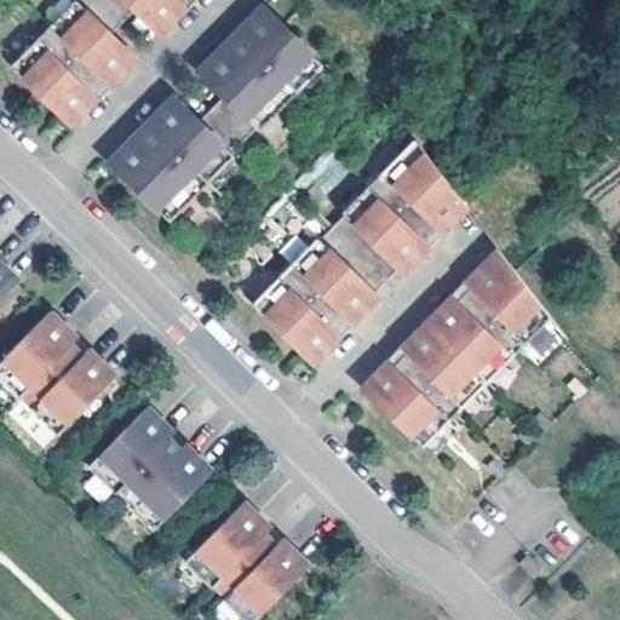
[(183,0),(73,0),(13,59),(73,120),(98,95),(64,59),(78,46),(112,81),(138,56),(113,30),(138,6),(164,30),(189,6),(183,0)]
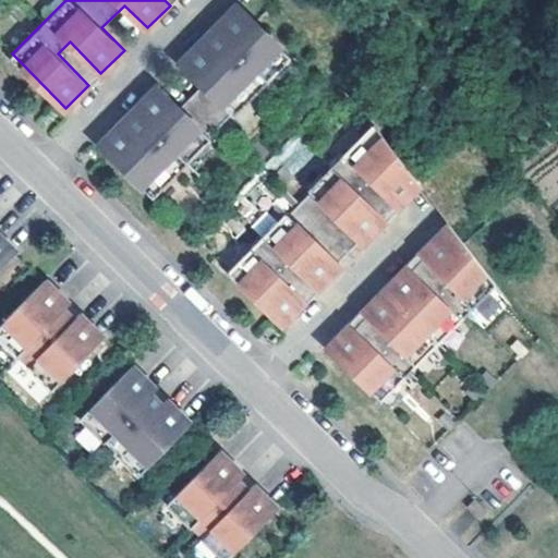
[(17,0),(13,5),(22,14),(28,9),(20,0),(17,0)]
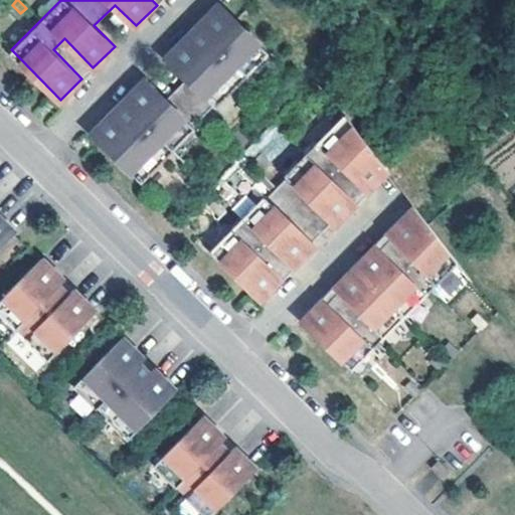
[(172,147),(235,83),(237,86),(249,74),(247,72),(269,51),(221,4),(200,25),(228,53),(216,64),(188,36),(167,57),(188,77),(167,99),(146,77),(125,100),(153,129),(141,140),(114,111),(93,132),(140,179),(161,158),(163,160),(174,150),(172,147)]
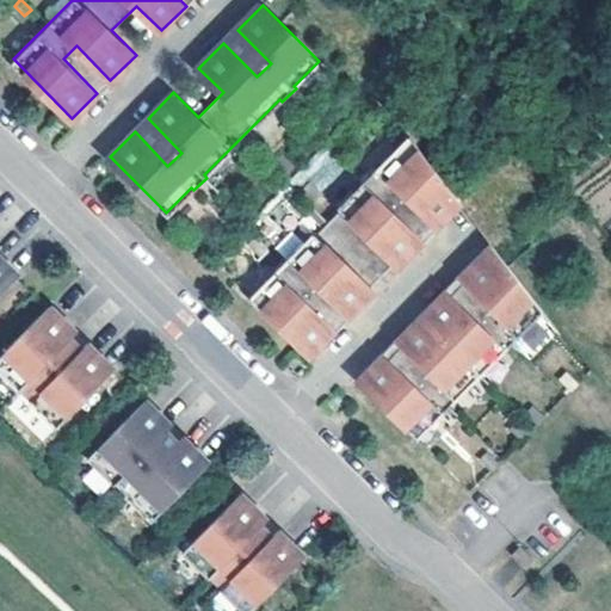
[(238,30),(235,28),(228,35),(222,41),(223,43),(257,76),(271,63),(238,30)]
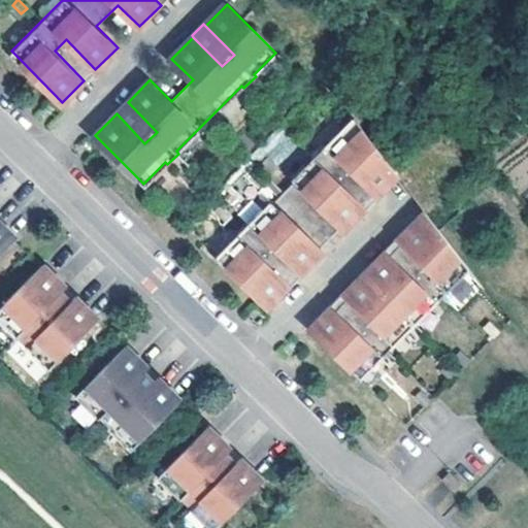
[(84,80),(85,83),(91,76),(97,70),(95,69),(66,39),(55,51),(84,80)]
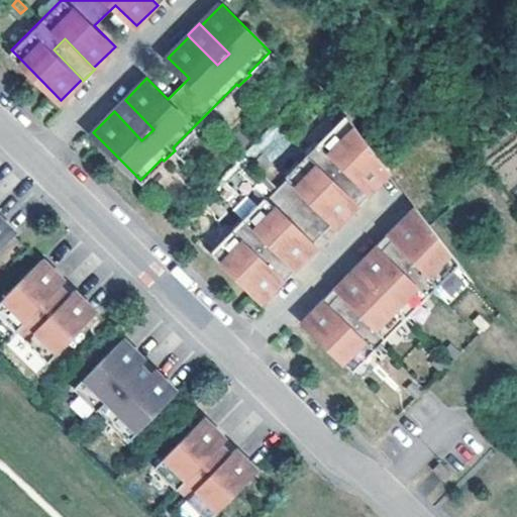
[(125,100),(124,98),(118,103),(112,109),(114,111),(141,140),(153,129),(125,100)]
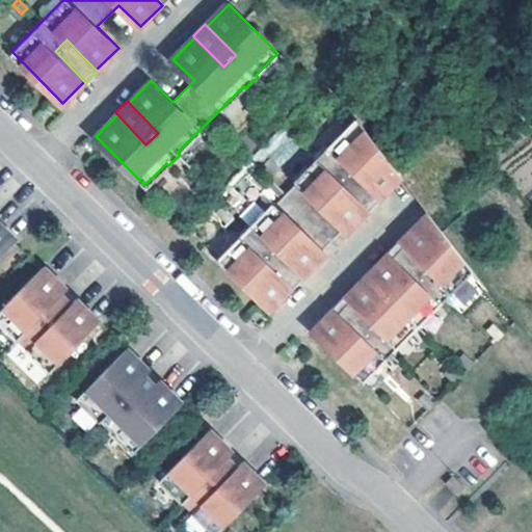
[(273,108),(282,117),(288,111),(280,102),(273,108)]
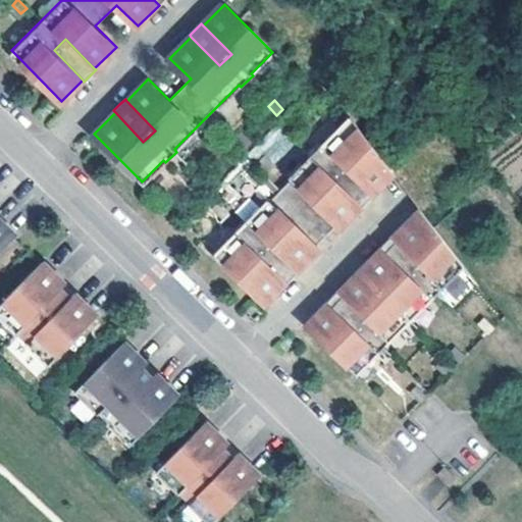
[(314,160),(250,224),(248,221),(237,233),(238,236),(216,257),(264,305),(286,283),(258,255),(269,244),(298,272),(319,251),(316,249),(338,227),(341,229),(362,208),(333,179),(345,168),(373,197),(395,175),(354,121),(325,149),(323,147),(312,158),(314,160)]
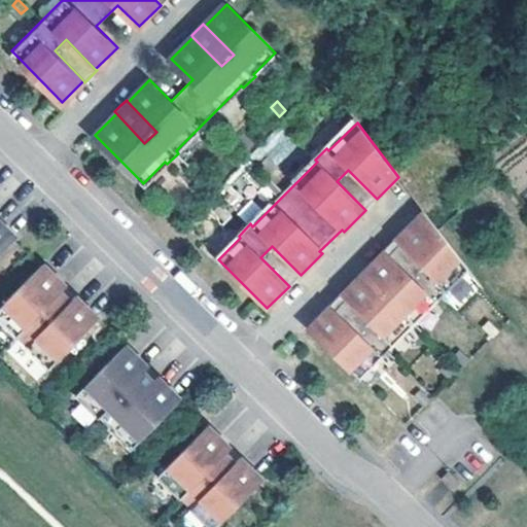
[(295,132),(304,140),(310,135),(301,127),(295,132)]
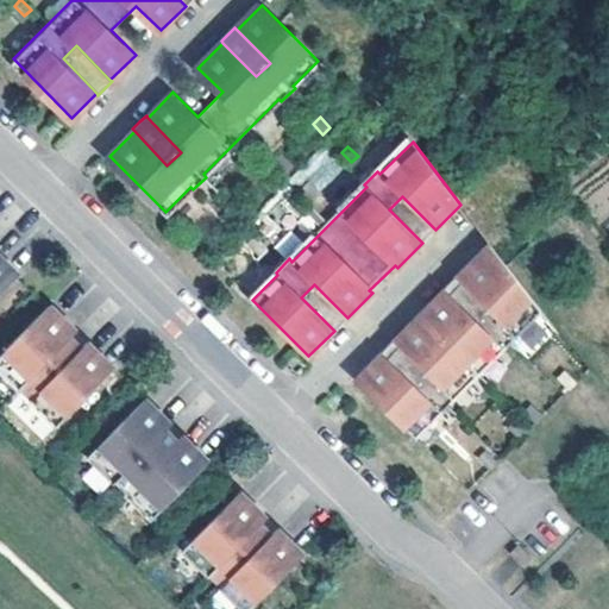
[(276,162),(286,171),(293,164),(282,155),(276,162)]
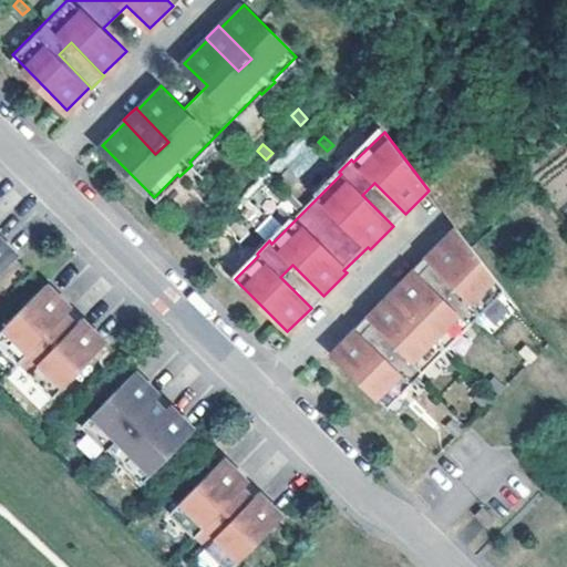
[(241,165),(250,174),(257,168),(248,158),(241,165)]
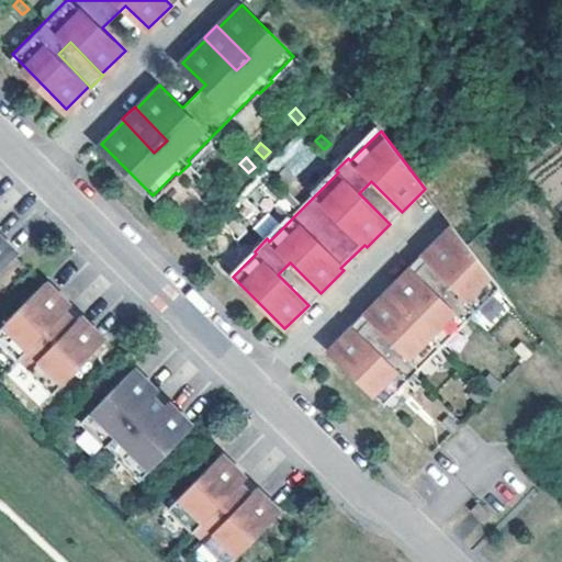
[(281,176),(290,184),(295,178),(287,169),(281,176)]
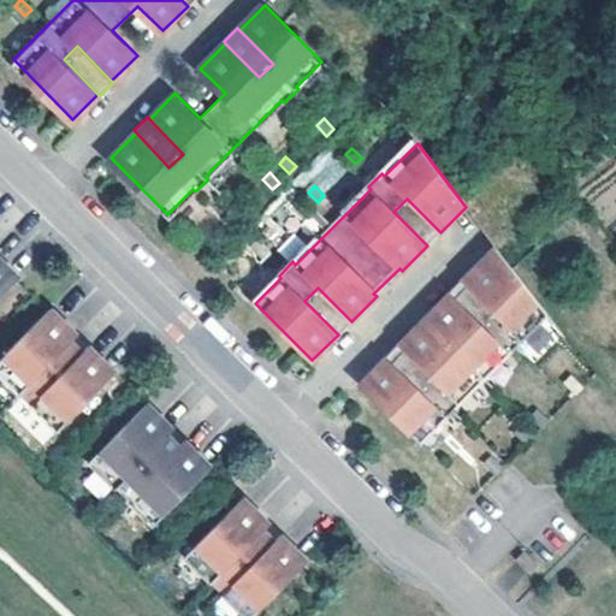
[(427,246),(430,248),(436,241),(443,235),(440,232),(407,199),(394,212),(427,246)]
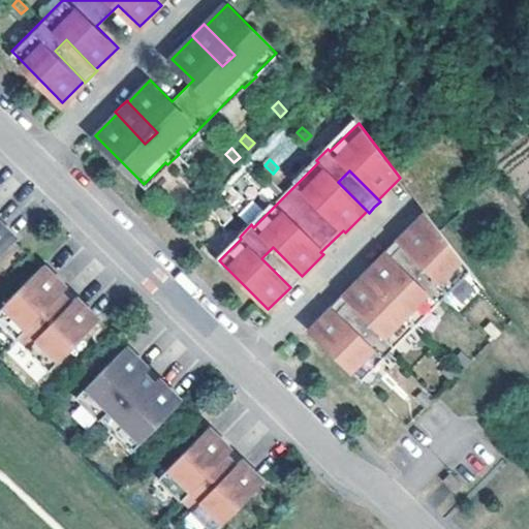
[(250,179),(258,187),(265,182),(256,173),(250,179)]
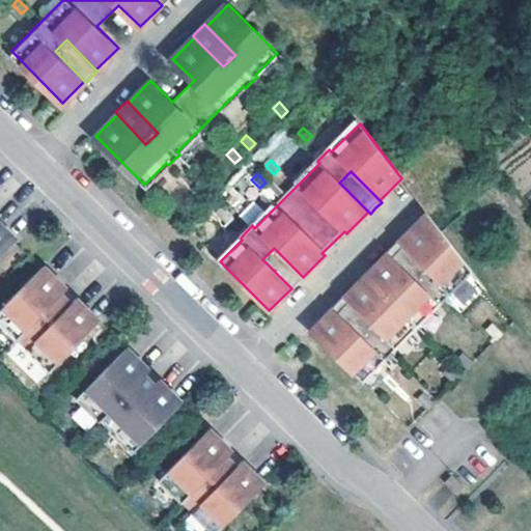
[(193,187),(202,196),(207,191),(199,182),(193,187)]
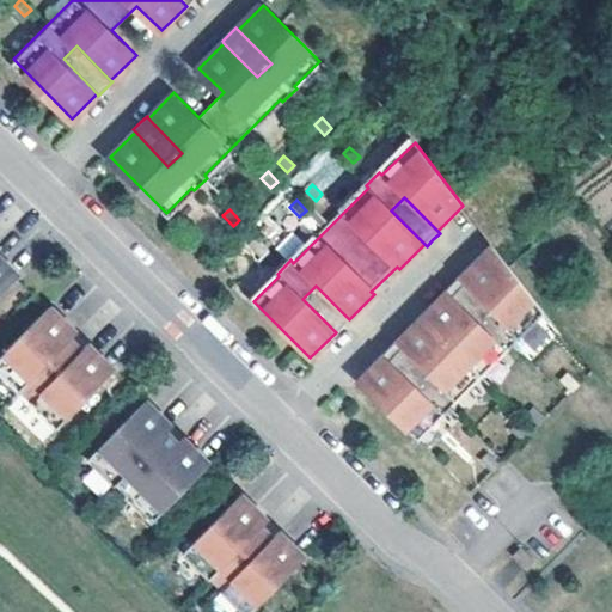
[(251,244),(262,255),(268,248),(258,238),(251,244)]
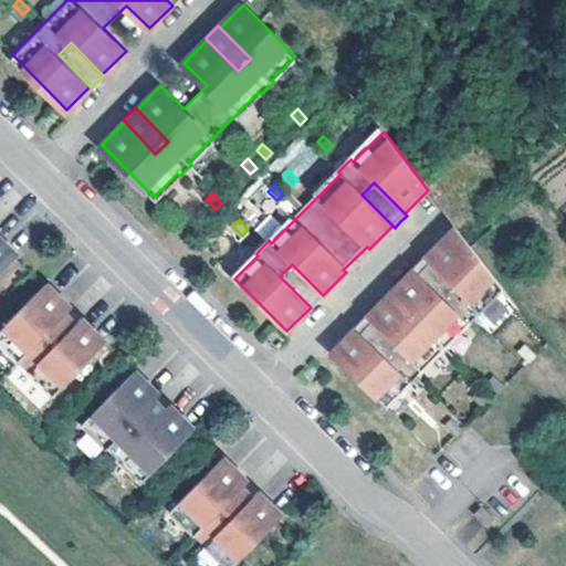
[(416,273),(392,295),(370,318),(400,350),(388,364),(357,332),(334,355),(386,406),(409,383),(411,385),(423,373),(421,370),(468,324),(471,326),(482,315),(480,313),(503,290),(472,248),(468,243),(459,231),(429,260),(460,292),(447,304),(416,273)]
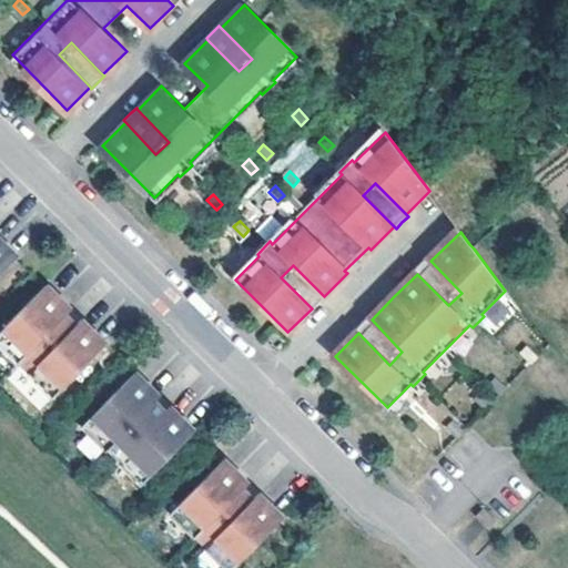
[(0,271),(17,255),(0,237),(0,271)]
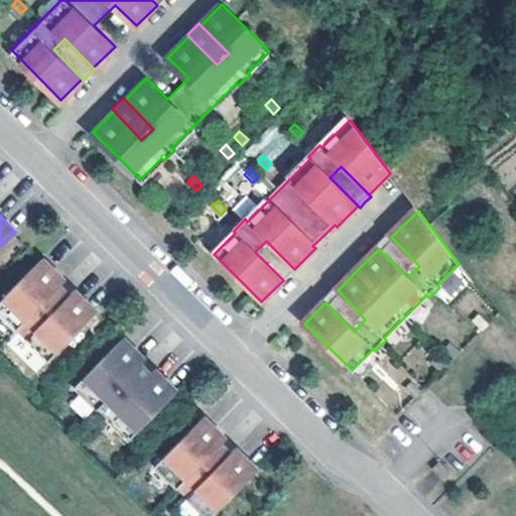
[(419,266),(391,237),(389,236),(384,241),(378,247),(379,249),(407,277),(419,266)]
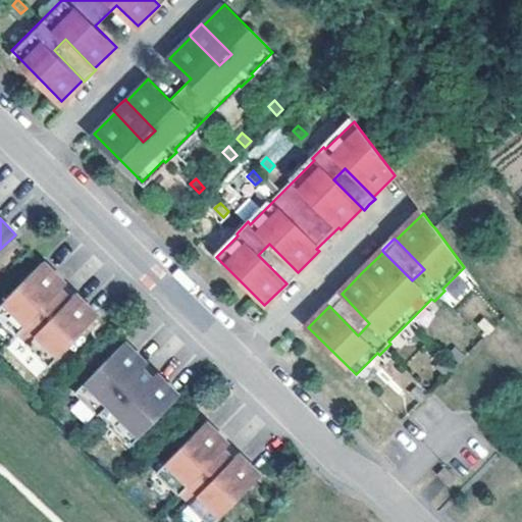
[(286,283),(288,285),(294,279),(300,274),(298,272),(269,244),(258,255),(286,283)]
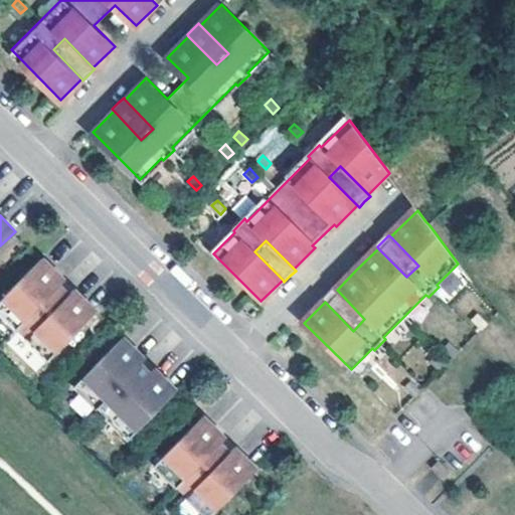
[(0,299),(0,314),(15,329),(16,327),(25,336),(24,337),(46,359),(96,311),(73,289),(69,293),(65,289),(59,283),(64,279),(42,258),(0,299)]
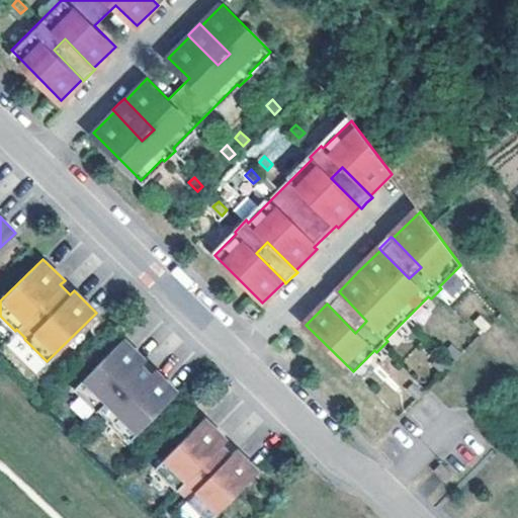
[(325,301),(327,304),(355,333),(366,321),(339,291),(337,290),(331,295),(325,301)]
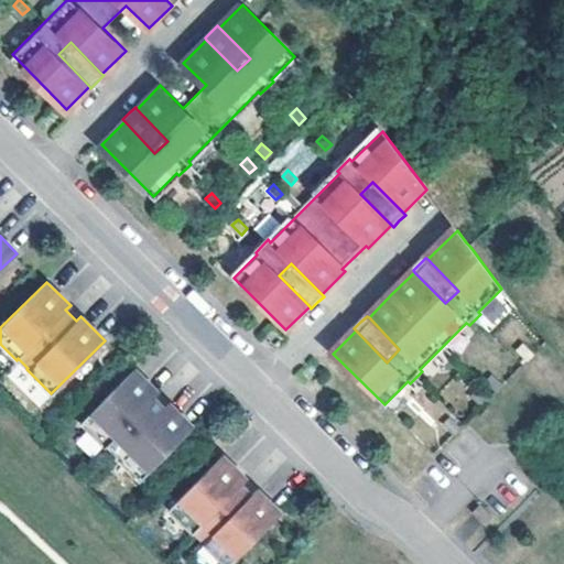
[(527,346),(520,353),(530,361),(535,356),(527,346)]
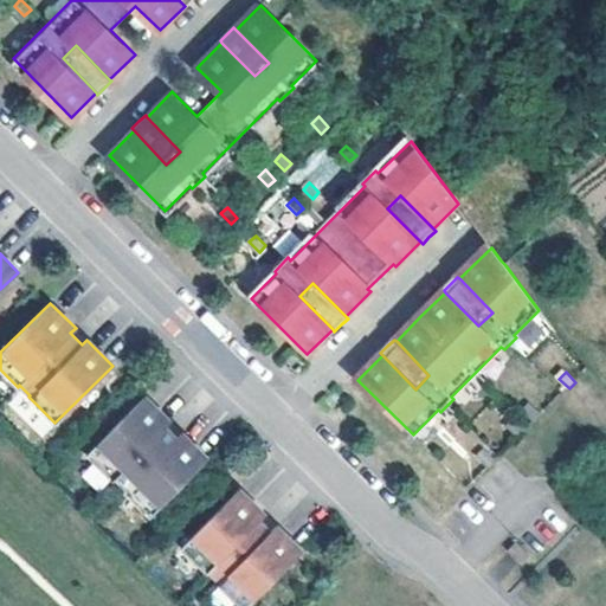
[(85,455),(111,479),(114,478),(124,489),(122,491),(148,516),(207,458),(180,432),(175,437),(171,432),(165,426),(169,421),(143,395),(85,455)]
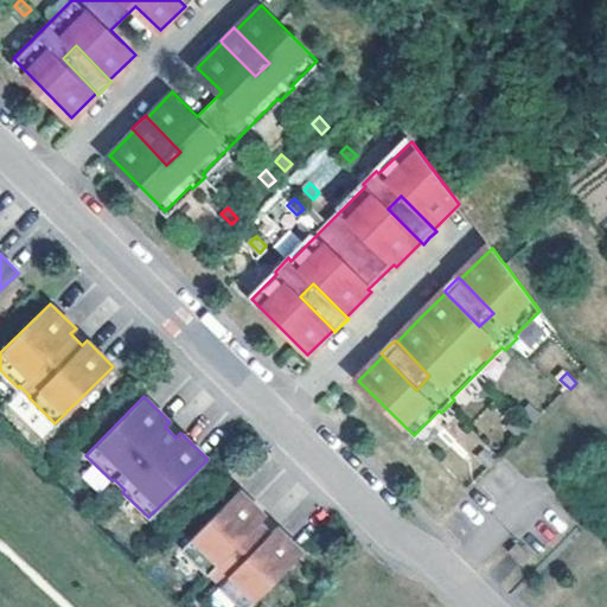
[(534,406),(526,413),(537,422),(543,416),(534,406)]
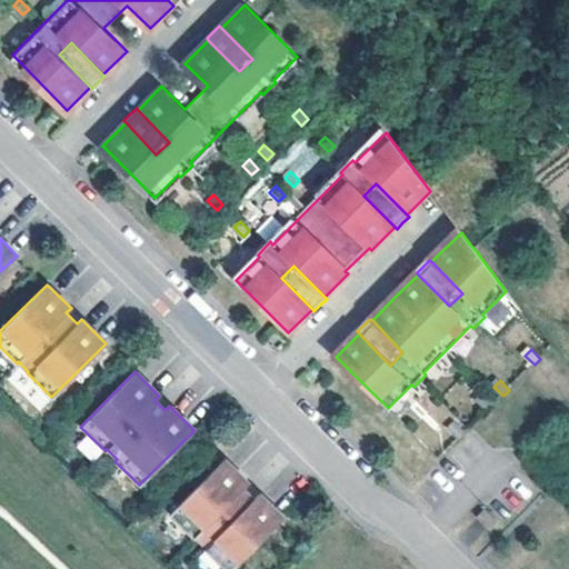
[(485,396),(479,401),(488,411),(495,405),(485,396)]
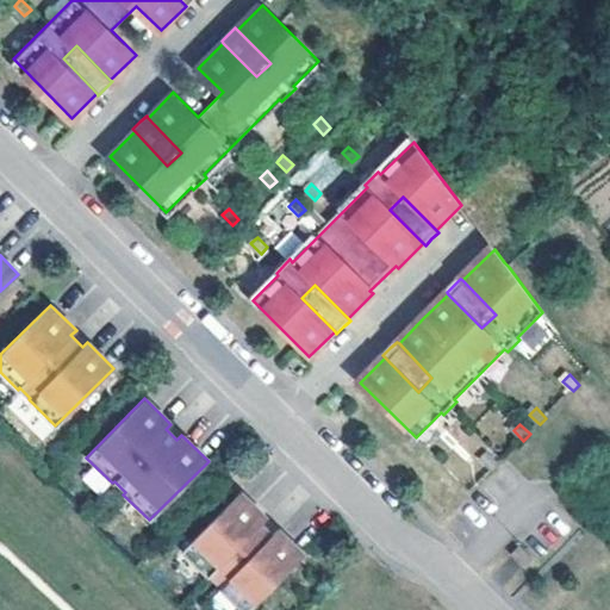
[(483,461),(492,471),(499,464),(490,454),(483,461)]
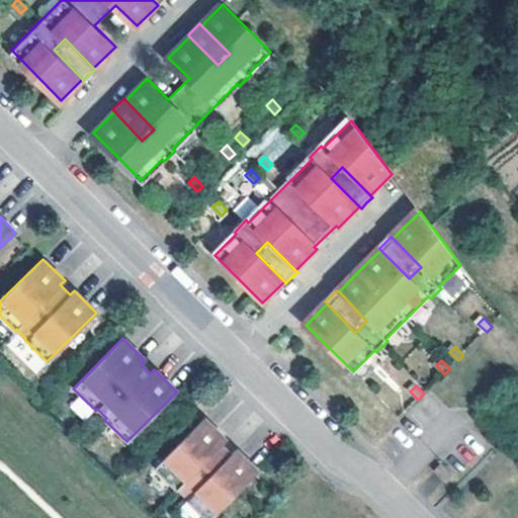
[(154,468),(176,490),(178,488),(187,497),(185,499),(204,517),(209,517),(257,471),(235,449),(231,453),(227,449),(222,444),(226,440),(203,418),(154,468)]
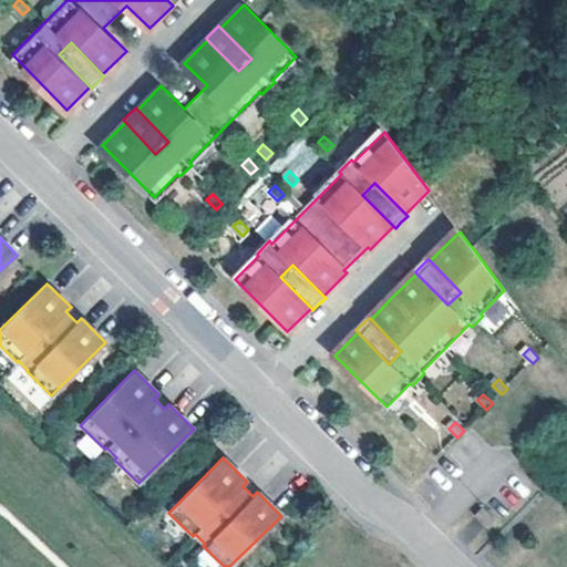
[(474,515),(487,528),(495,519),(482,506),(474,515)]
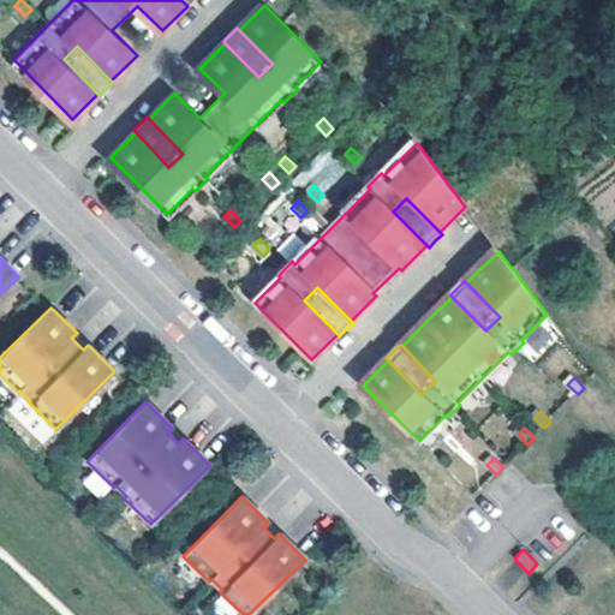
All buildings are outlined.
